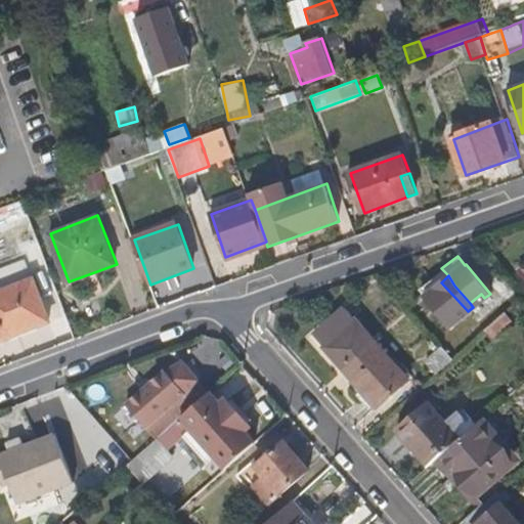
[(50,321),(34,278),(0,292),(0,331),(3,340),(50,321)]
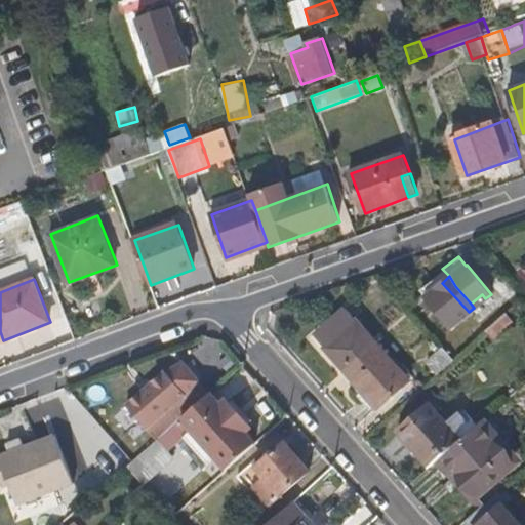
[(469,312),(442,283),(425,298),(448,329),(469,312)]
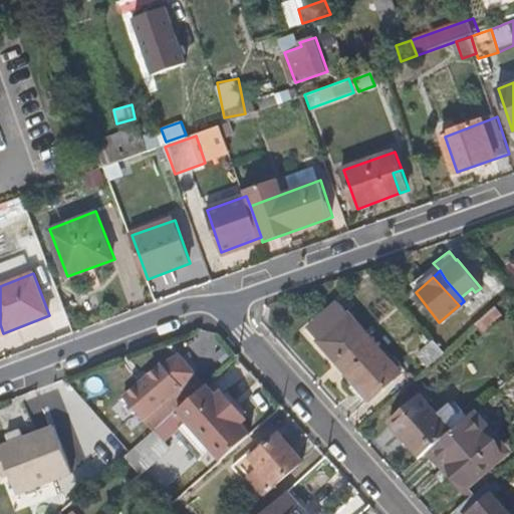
[(464,301),(475,292),(472,288),(461,297),(464,301)]
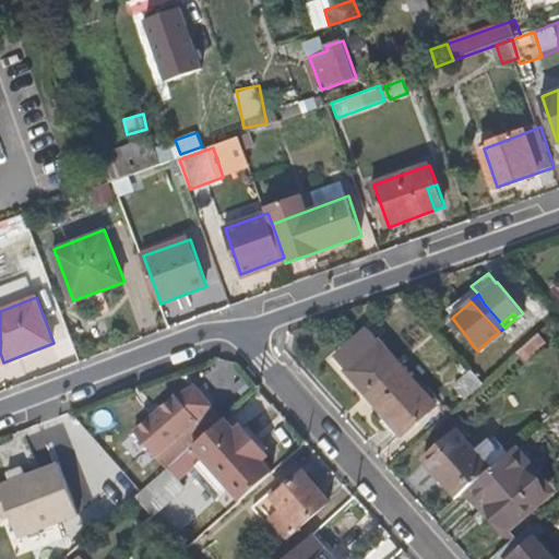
[(401,364),(361,319),(333,345),(337,349),(333,354),(368,393),(401,364)]
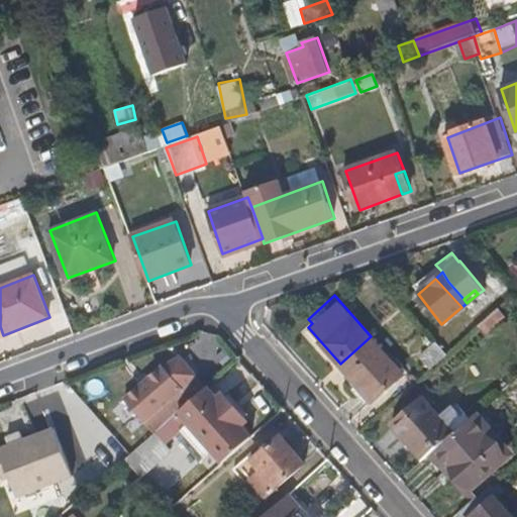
[(485,333),(504,317),(497,308),(477,324),(478,326),(485,333)]
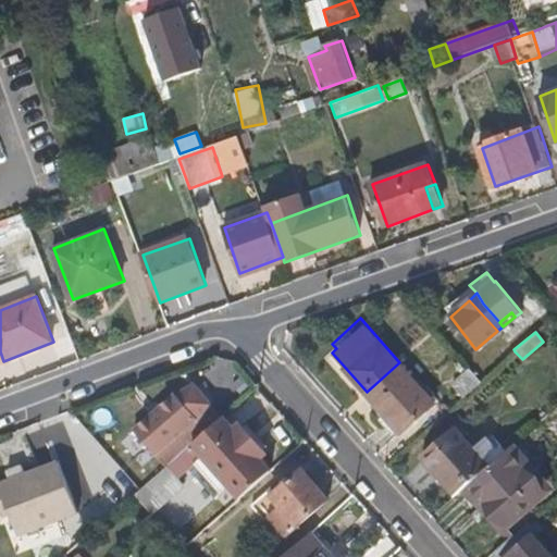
[(436,405),(399,362),(367,392),(404,434),(436,405)]
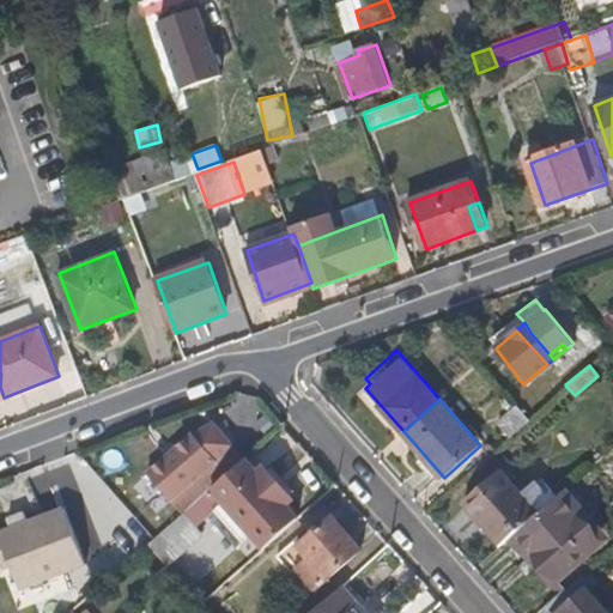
[(230,474),(217,461),(234,445),(212,422),(192,431),(182,439),(146,472),(184,515),(207,495),(213,490),(230,474)]
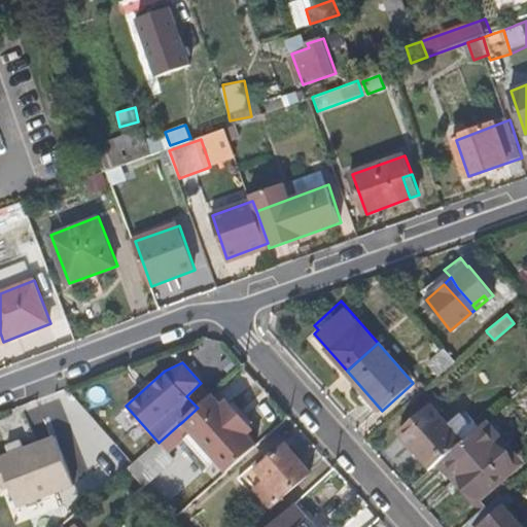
[(212,396),(201,383),(186,396),(198,408),(212,396)]
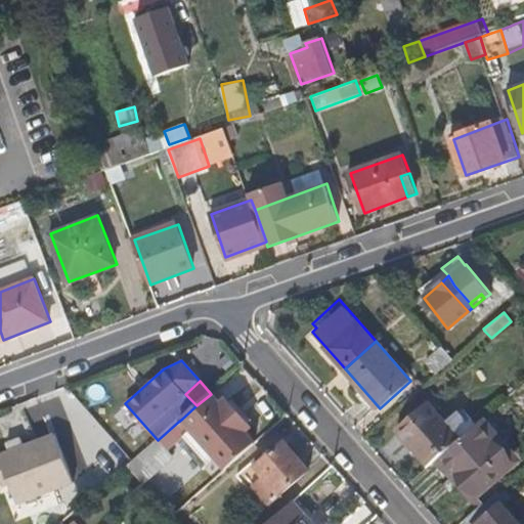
[(257,443),(246,431),(222,405),(212,394),(183,419),(193,431),(218,457),(228,469),(257,443)]
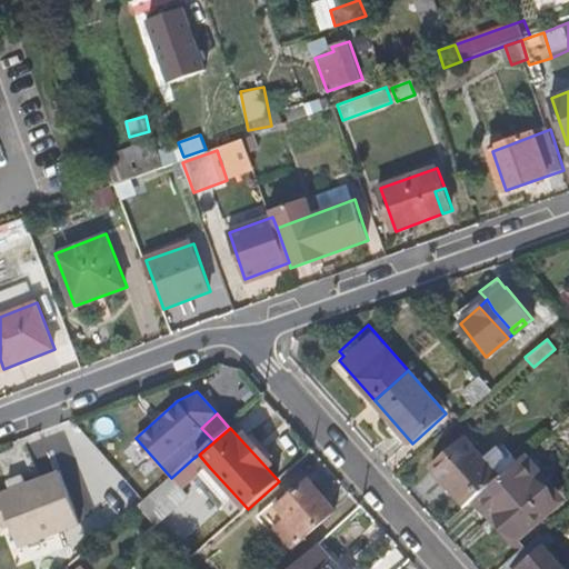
[(273,462),(248,435),(241,440),(267,468),(273,462)]
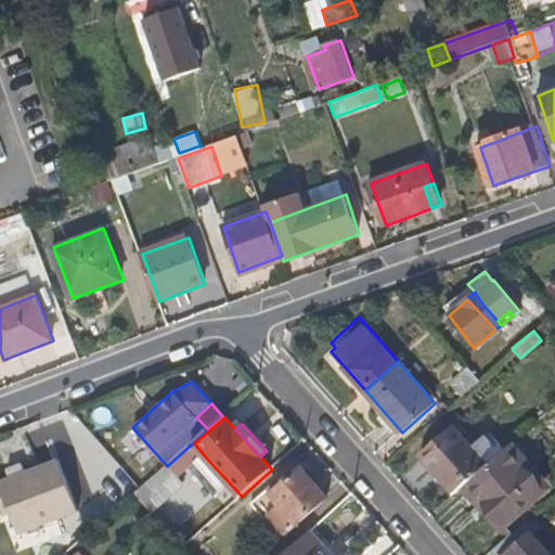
[(489,465),(456,428),(424,457),(455,494),(460,491),(468,483),(489,465)]
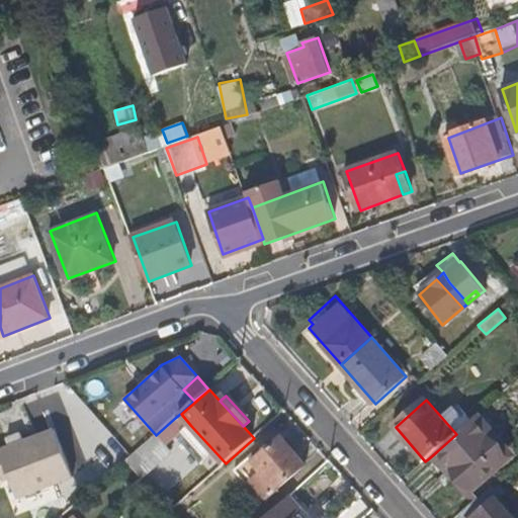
[(471,490),(510,456),(475,417),(456,434),(437,451),(471,490)]
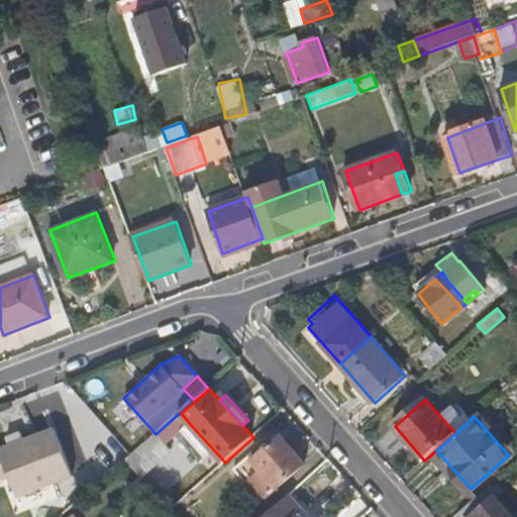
[(215,451),(191,425),(185,431),(208,458),(215,451)]
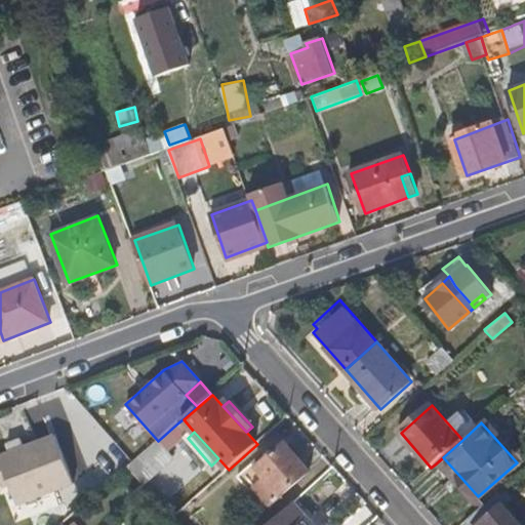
[(75,484),(58,437),(0,457),(0,475),(4,486),(45,471),(53,492),(75,484)]
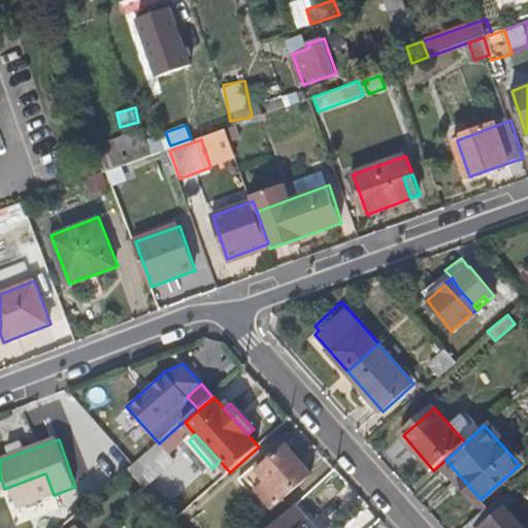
[(137,463),(147,453),(149,452),(143,447),(132,458),(137,463)]
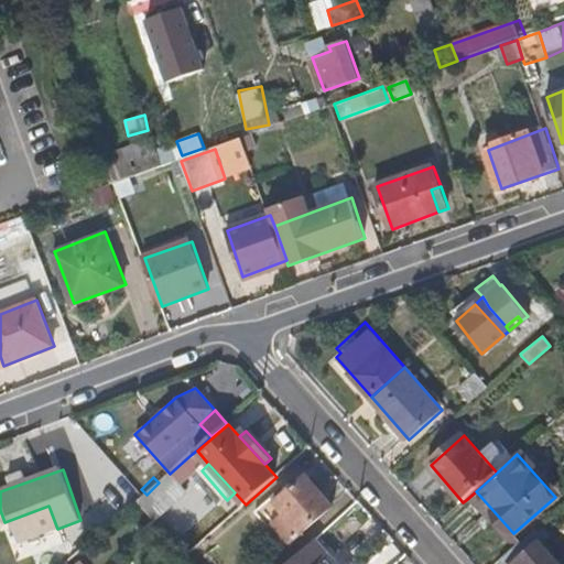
[(292,543),(334,506),(308,477),(283,500),(278,494),(255,514),(267,516),(292,543)]
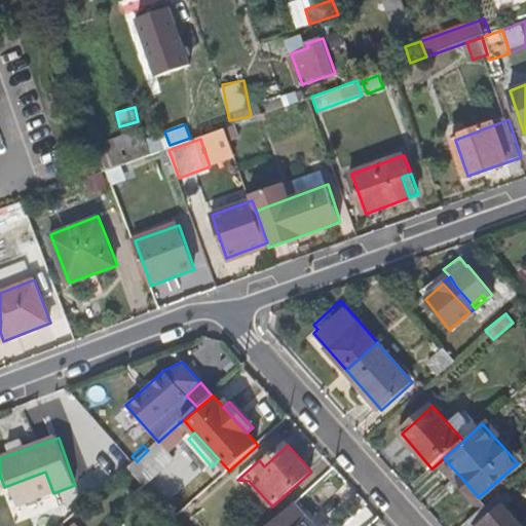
[(145,485),(163,468),(147,451),(137,461),(135,462),(128,467),(145,485)]
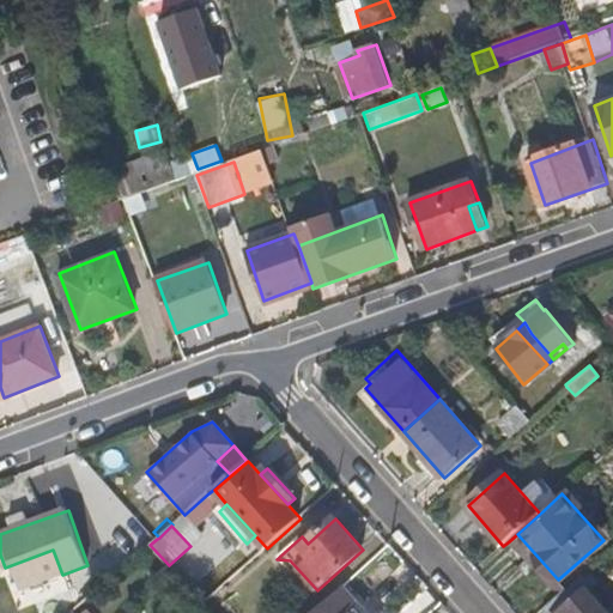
[(558,580),(517,534),(508,542),(526,563),(530,559),(553,584),(558,580)]
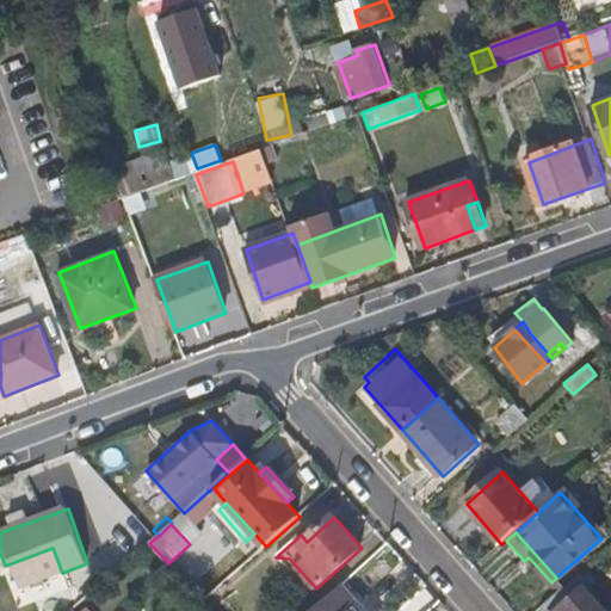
[(557,610),(585,588),(594,579),(586,571),(544,609),(545,610),(557,610)]
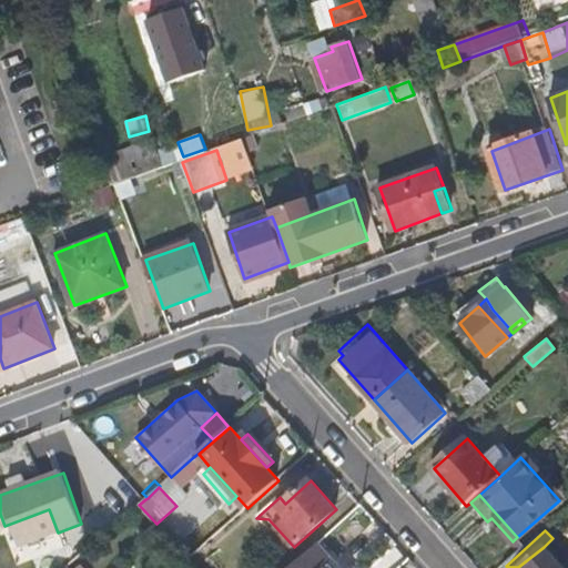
[(341,567),(321,543),(307,554),(320,567),(341,567)]
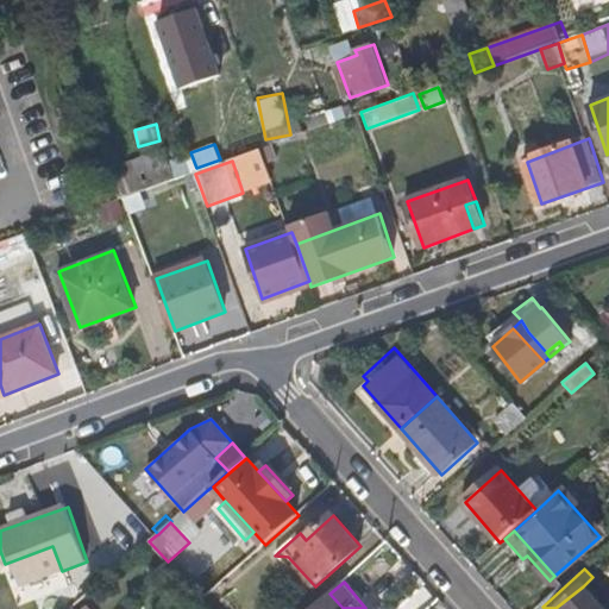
[(603,608),(583,586),(556,608),(603,608)]
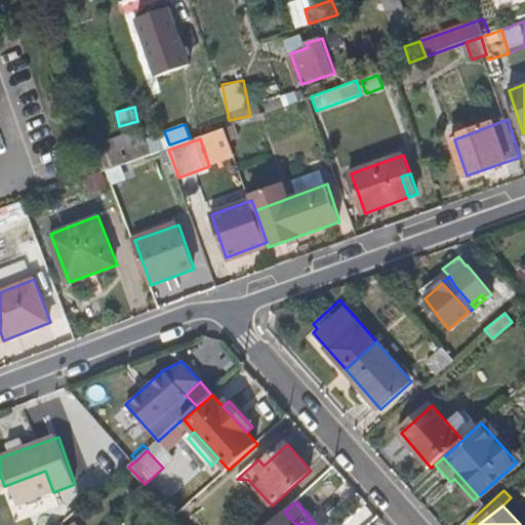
[(295,524),(284,512),(269,524),(295,524)]
